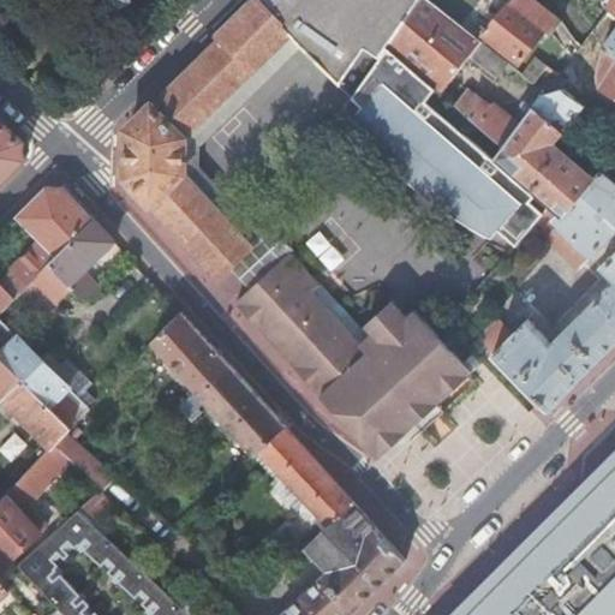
[(108,0),(121,13),(135,0),(108,0)]
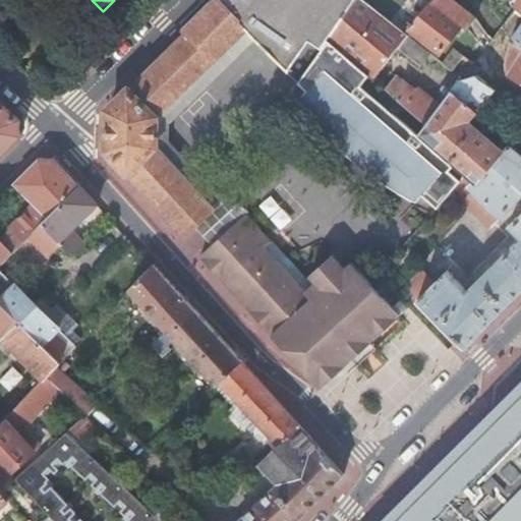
[(239,22),(218,0),(216,0),(185,30),(188,34),(130,91),(129,90),(107,112),(107,130),(106,152),(126,173),(127,175),(128,174),(184,235),(212,210),(203,199),(156,148),(156,118),(246,30),(239,22)]
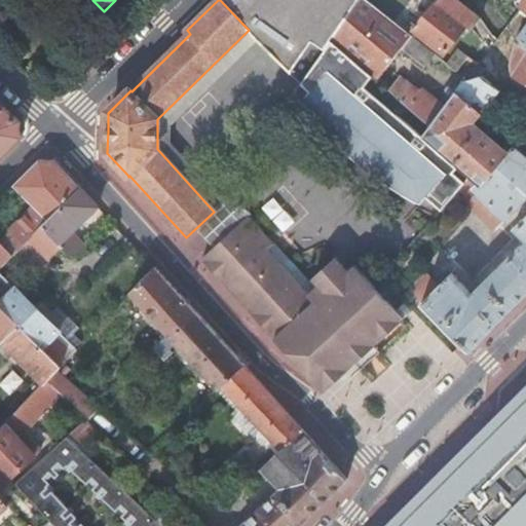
[(260,0),(259,3),(257,1),(241,23),(249,30),(259,40),(301,83),(331,41),(360,0),(260,0)]
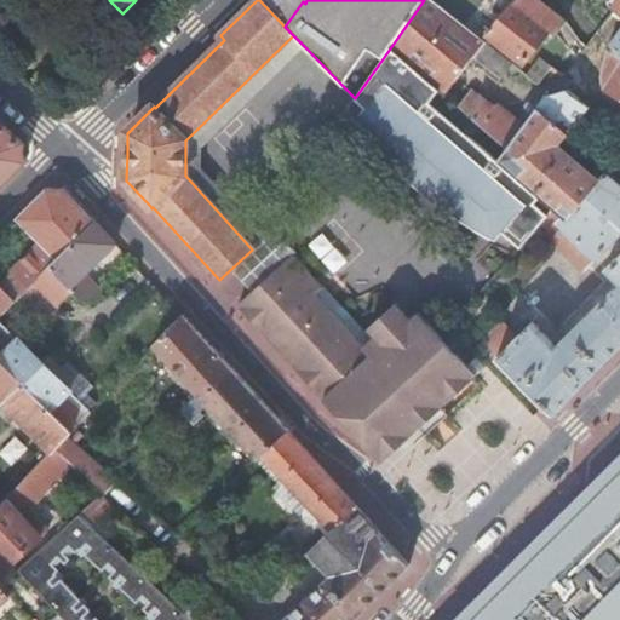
[(511,64),(431,0),(424,0),(390,49),(440,91),(445,96),(475,57),(500,79),(511,64)]
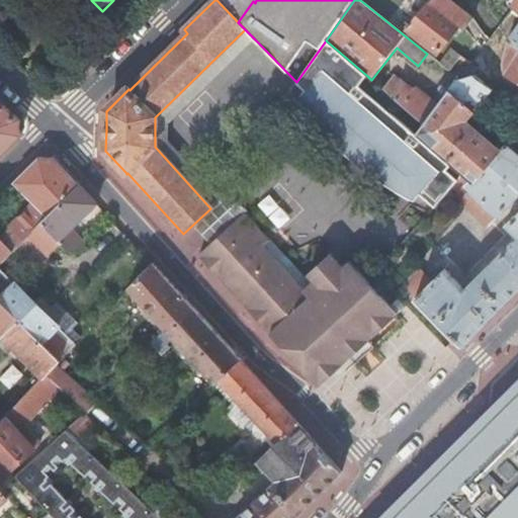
[(430,1),(408,29),(438,54),(460,25),(447,15),(450,10),(442,4),(439,8),(430,1)]
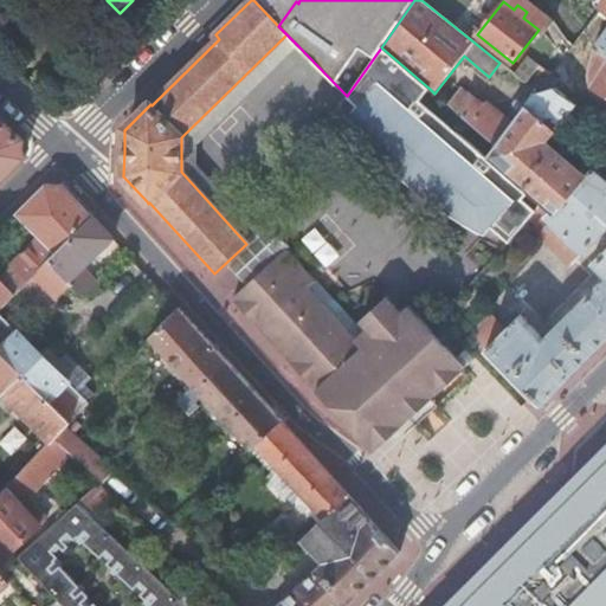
[(605,33),(595,47),(605,55),(605,33)]
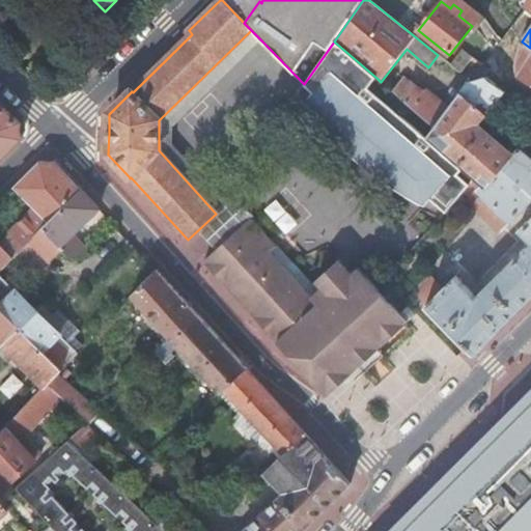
[(261,40),(251,30),(159,120),(159,150),(206,203),(216,214),(227,203),(173,145),(174,127),(261,40)]
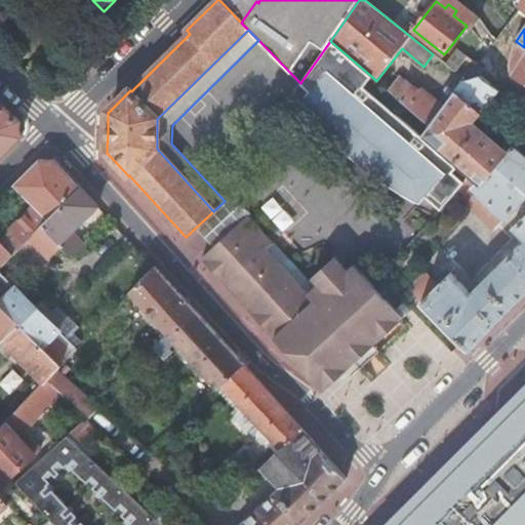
[(372,77),(330,41),(300,83),(309,91),(301,99),(313,116),(323,128),(338,144),(354,159),(370,172),(389,184),(406,195),(420,203),(427,196),(442,209),(459,189),(470,177),(422,135),(422,136),(365,86),(372,77)]
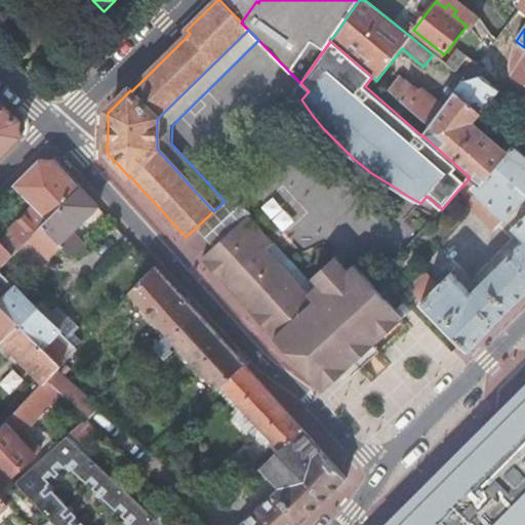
[(524,47),(516,41),(510,62),(511,74),(524,82),(524,47)]
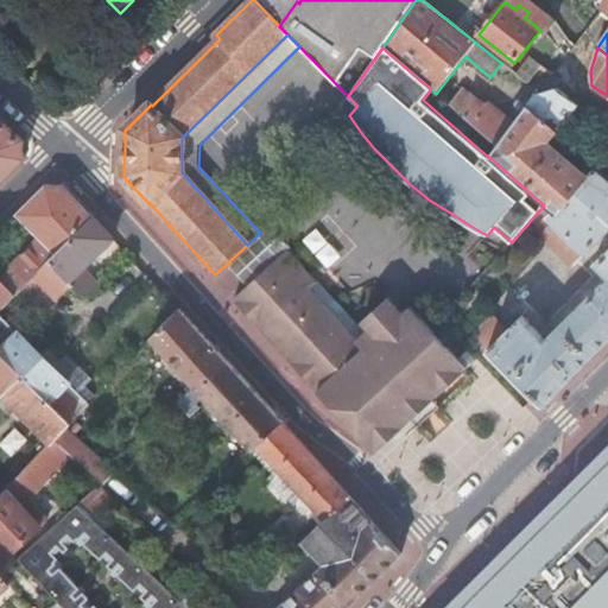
[(448,105),(498,147),(514,126),(488,105),(486,108),(461,88),(448,105)]
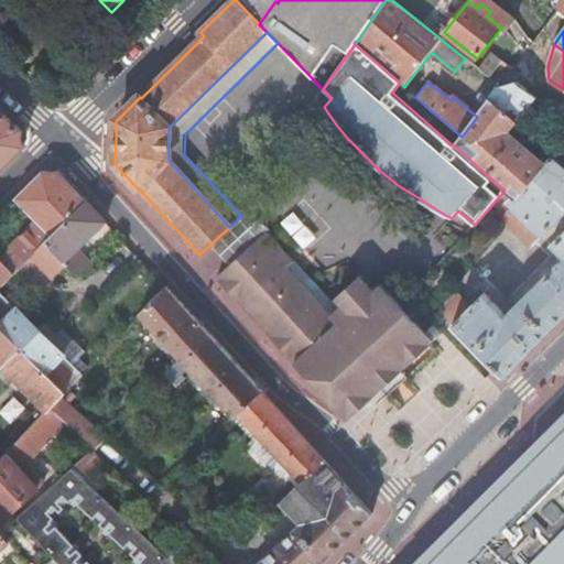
[(537,98),(517,84),(497,90),(490,99),(519,121),(537,98)]
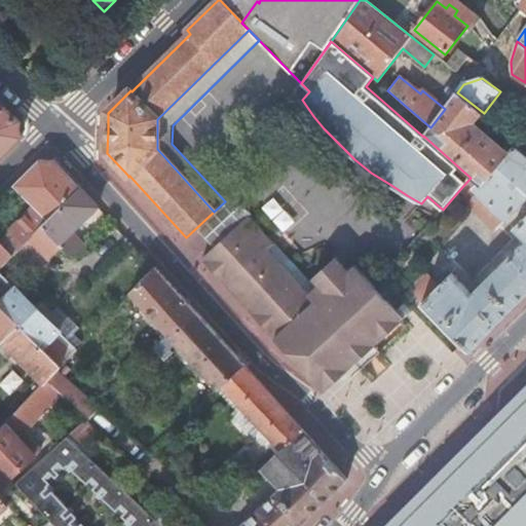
[(497,168),(525,194),(525,156),(515,147),(511,151),(506,147),(502,151),(470,123),(480,113),(484,116),(523,125),(525,120),(525,109),(500,91),(484,113),(457,92),(445,109),(430,127),(423,136),(471,178),(482,188),(497,168)]
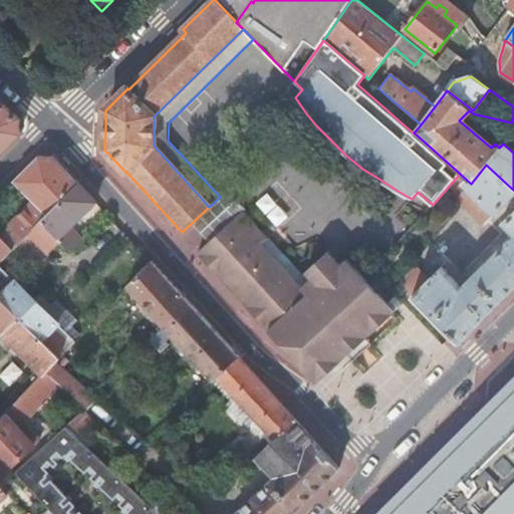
[(21,120),(0,101),(0,156),(20,136),(21,120)]
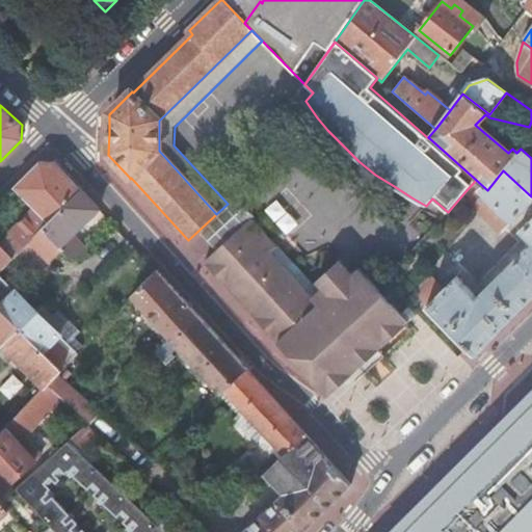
[(12,234),(25,247),(44,230),(82,191),(57,164),(41,162),(11,191),(18,196),(21,193),(36,210),(23,222),(12,234)]
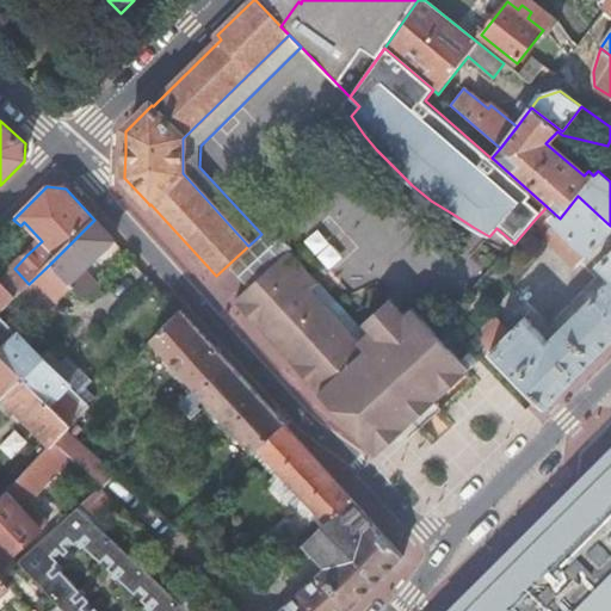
[(547,207),(535,220),(549,232),(548,236),(548,239),(549,241),(572,263),(574,264),(576,264),(580,263),(582,261),(610,233),(610,226),(578,196),(560,218),(547,207)]
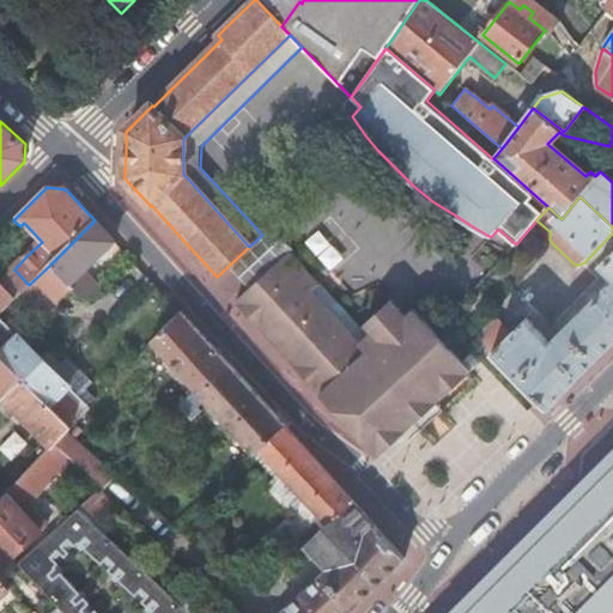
[(70,286),(71,287),(73,290),(82,299),(91,299),(101,290),(83,272),(114,242),(104,231),(95,220),(50,265),(70,286)]
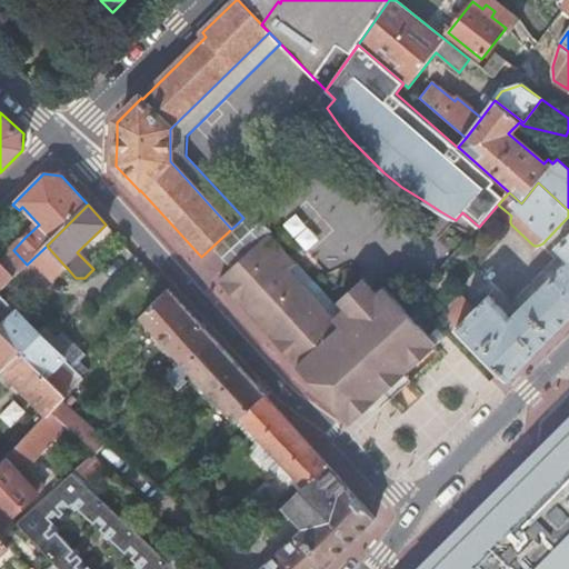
[(243,218),(231,229),(201,257),(198,260),(208,271),(217,280),(219,278),(268,232),(270,231),(251,210),(243,218)]
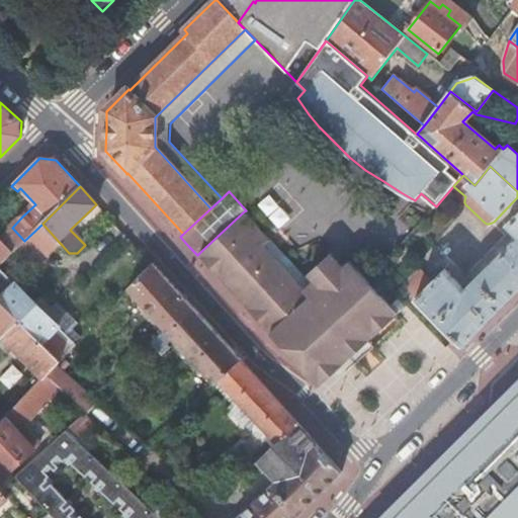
[(270,333),(318,386),(321,383),(322,384),(323,383),(322,382),(340,366),(341,367),(343,366),(342,365),(347,360),(348,360),(349,359),(349,358),(352,355),(368,341),(373,336),(374,337),(375,335),(374,335),(394,318),(394,319),(396,318),(395,317),(398,314),(346,257),(339,263),(330,253),(329,254),(330,255),(310,273),(309,272),(308,273),(316,283),(306,292),(262,245),(269,239),(244,211),(199,253),(201,256),(199,257),(200,258),(202,257),(219,275),(219,276),(221,278),(221,277),(249,308),(248,309),(250,311),(250,310),(267,328),(266,329),(267,330),(268,330),(271,332),(270,333)]
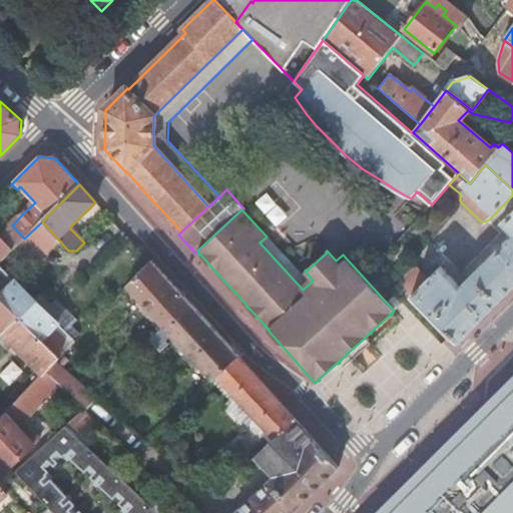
[(411,296),(458,345),(511,290),(512,288),(512,213),(503,223),(512,232),(512,234),(460,289),(440,268),(428,281),(423,276),(424,275),(420,271),(403,288),(411,296)]
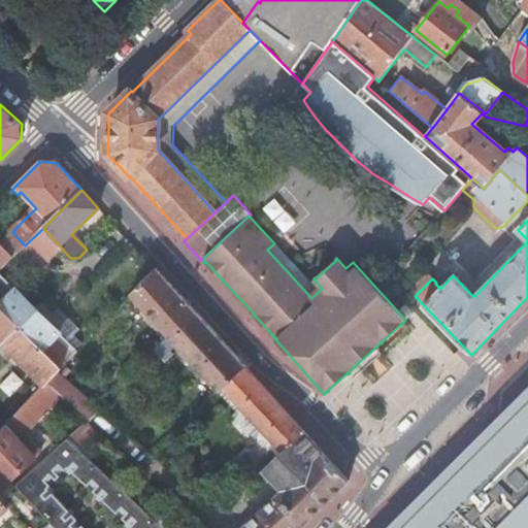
[(20,251),(39,269),(61,248),(43,228),(25,245),(20,251)]
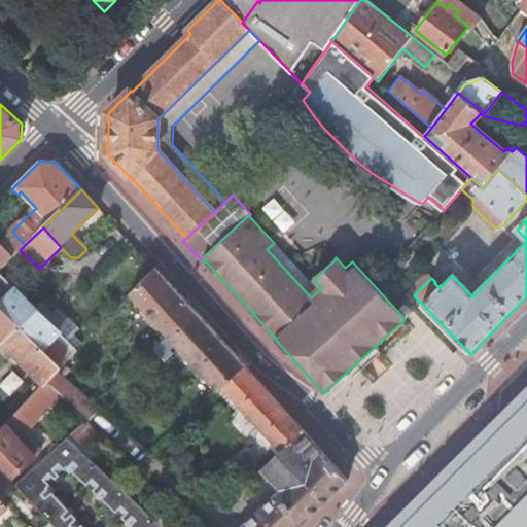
[(0,269),(13,256),(1,243),(0,244),(0,269)]
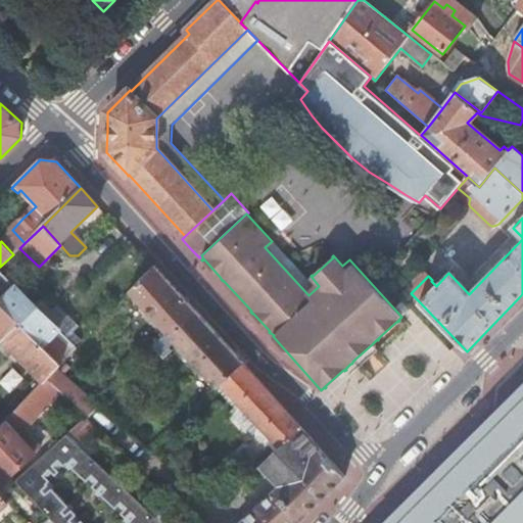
[(129,291),(165,331),(159,337),(163,341),(195,312),(175,289),(154,267),(129,291)]
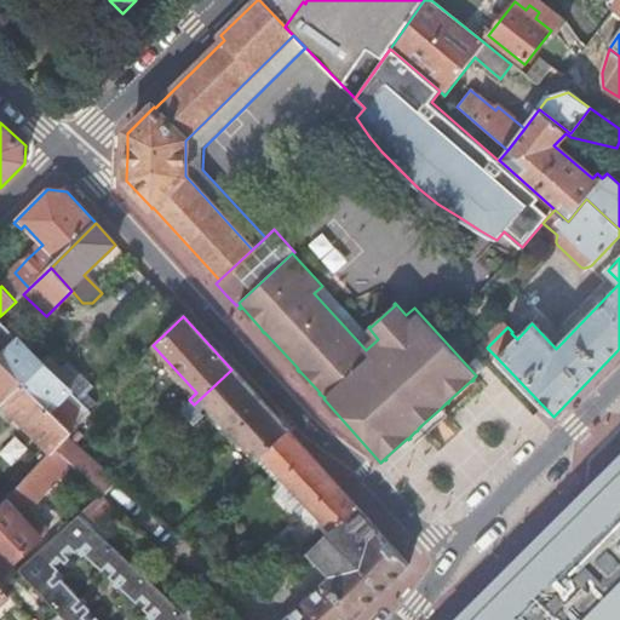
[(0,360),(22,383),(72,432),(78,426),(90,413),(90,412),(70,391),(45,363),(21,340),(19,342),(0,322),(0,360)]
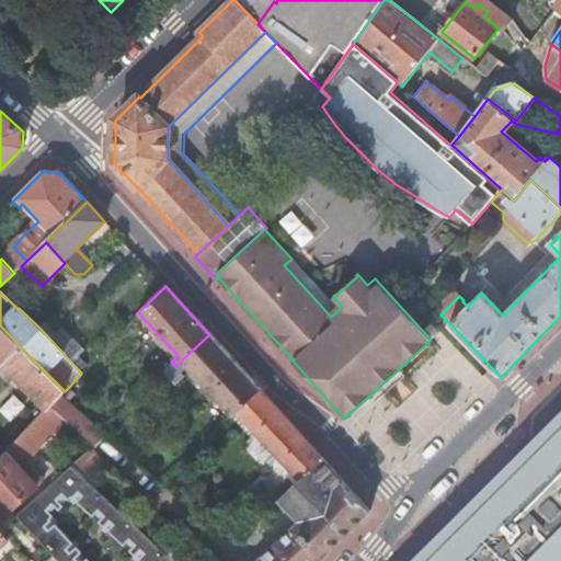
[(64,354),(81,373),(88,366),(79,357),(86,351),(63,328),(56,333),(46,323),(41,329),(64,354)]
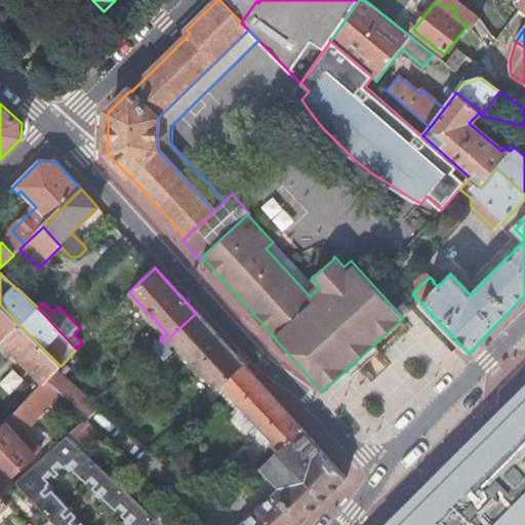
[(18,324),(0,305),(0,338),(2,340),(18,324)]
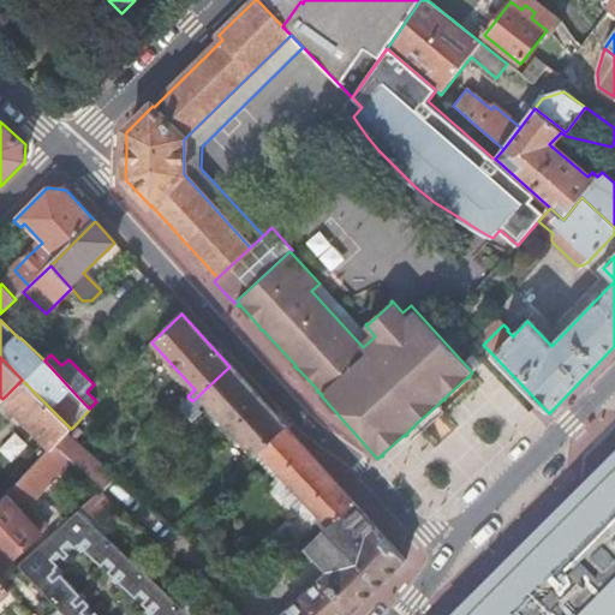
[(257,396),(230,366),(192,401),(189,404),(197,412),(208,404),(256,455),(261,451),(285,427),(257,396)]
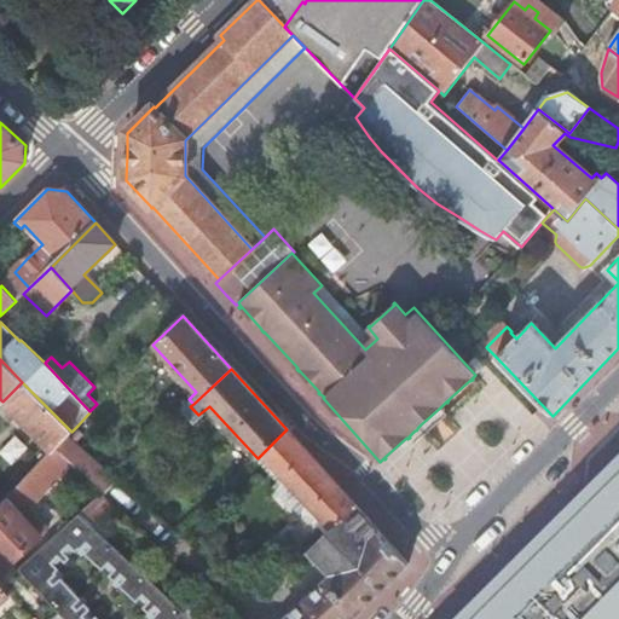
[(71,432),(22,382),(3,401),(0,404),(0,406),(3,410),(7,406),(52,451),(56,447),(68,435),(71,432)]
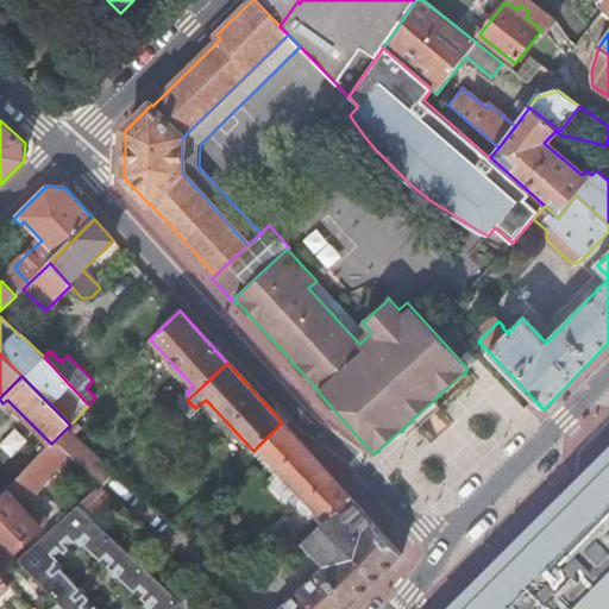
[(440,409),(433,401),(414,418),(421,427),(440,409)]
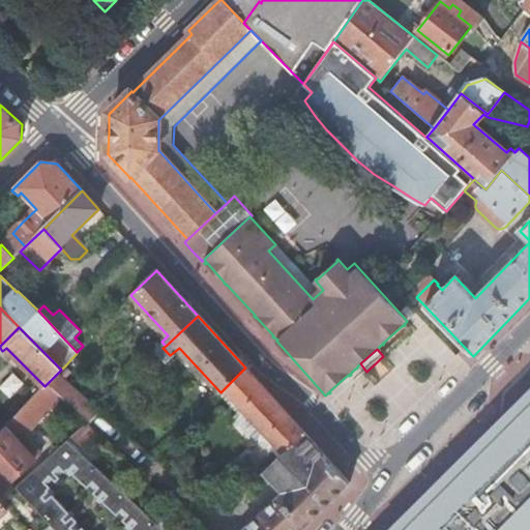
[(351,375),(349,376),(355,382),(366,372),(360,363),(357,366),(357,367),(356,369),(355,369),(350,374),(351,375)]
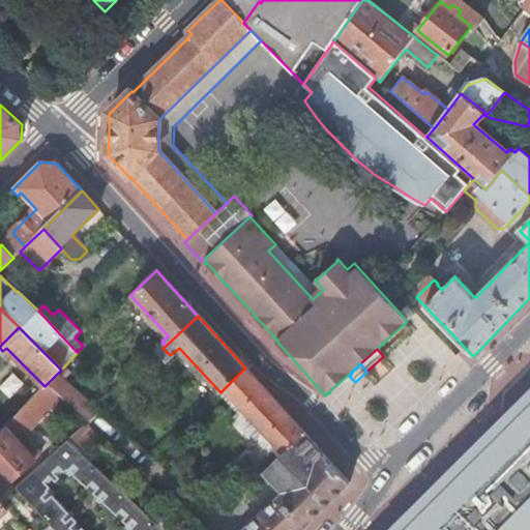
[(302,529),(350,483),(245,367),(225,388),(244,410),(265,433),(284,453),(263,472),(284,494),(244,529),(302,529)]
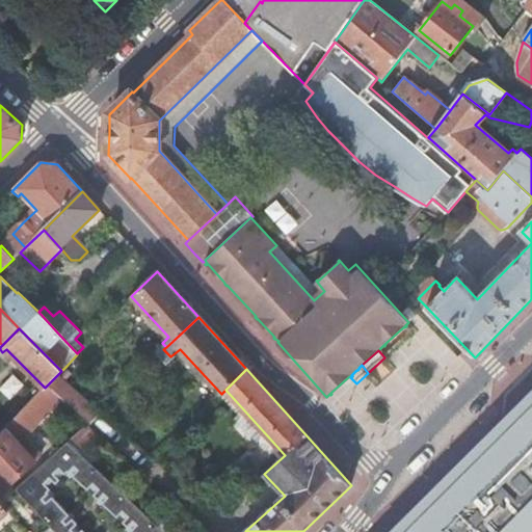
[(101,414),(58,374),(48,384),(58,394),(90,422),(101,414)]
